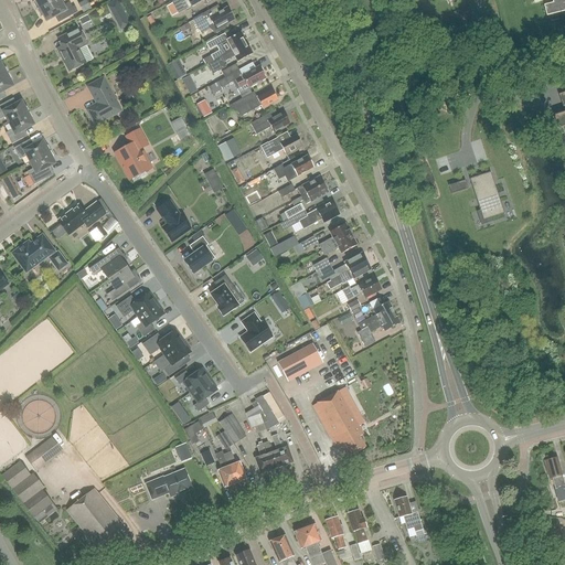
[(36,10),(54,0),(34,0),(35,1),(32,2),(36,10)]
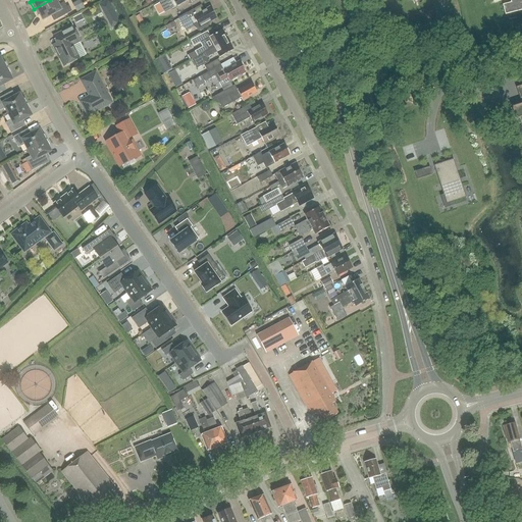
[(55,0),(50,0),(34,9),(38,16),(40,15),(43,20),(53,14),(56,19),(72,11),(69,6),(66,7),(64,2),(59,5),(55,0)]
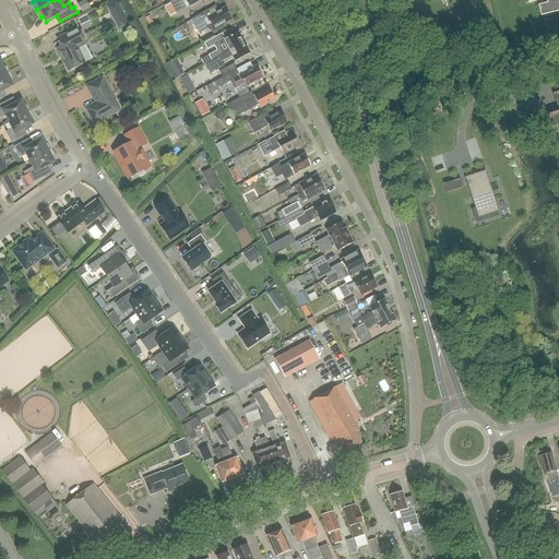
[(85,0),(78,4),(83,13),(91,9),(85,0)]
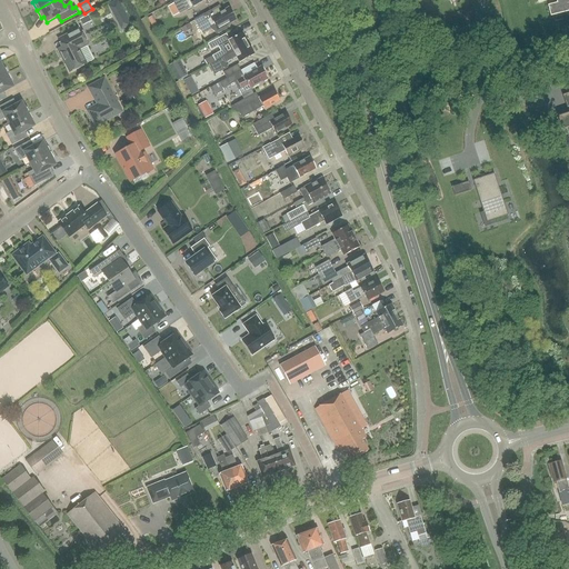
[(118,0),(116,0),(108,5),(111,11),(121,7),(118,0)]
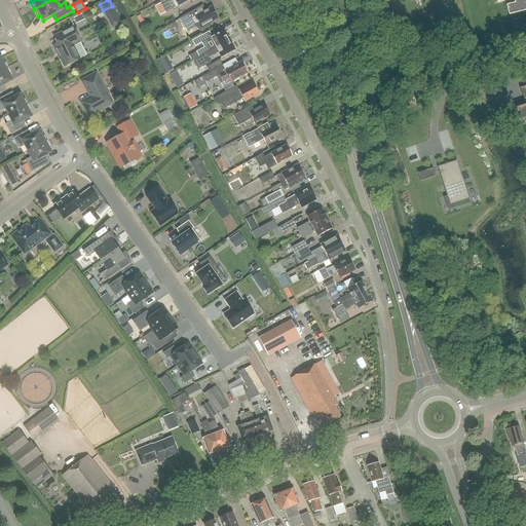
[(163,0),(162,1),(160,2),(166,13),(189,1),(191,5),(200,0),(163,0)]
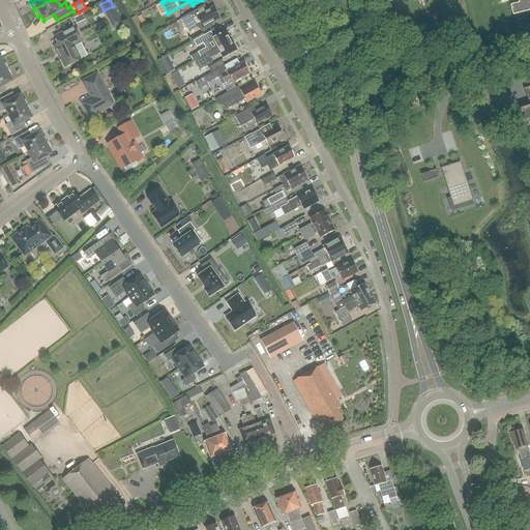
[(529,9),(529,0),(518,0),(519,2),(510,4),(512,15),(529,9)]
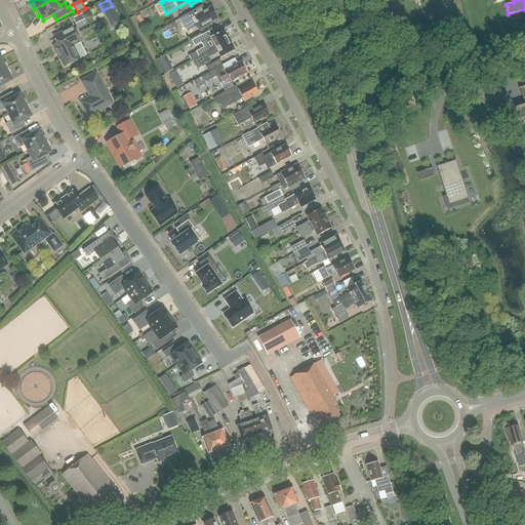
[(196,26),(198,27),(201,31),(209,27),(210,25),(209,23),(217,18),(211,8),(197,15),(195,11),(180,18),(188,32),(196,27),(196,26)]
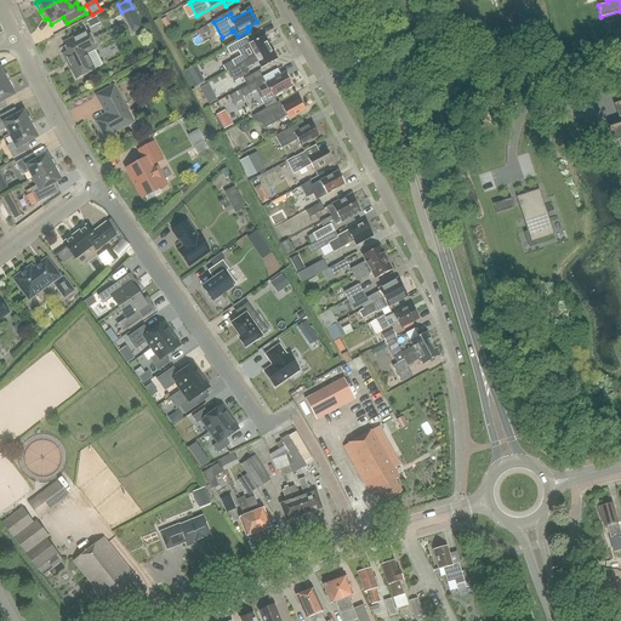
[(96,17),(86,22),(90,28),(100,23),(96,17)]
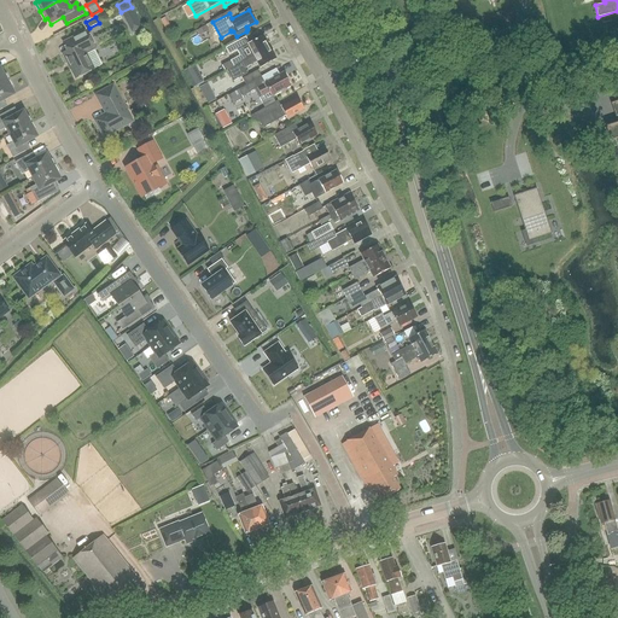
[(139,19),(128,25),(132,33),(143,27),(139,19)]
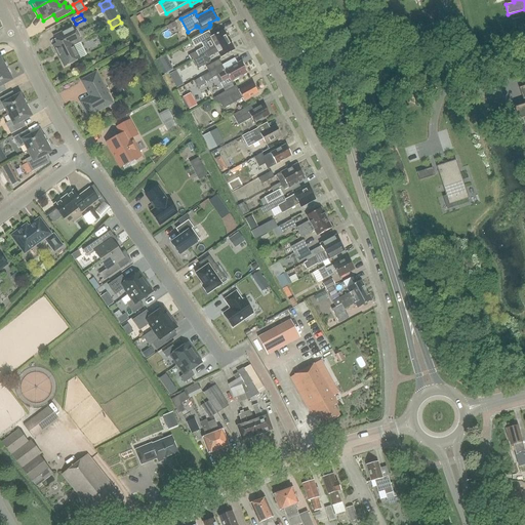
[(175,23),(167,27),(169,31),(174,32),(176,31),(177,27),(175,23)]
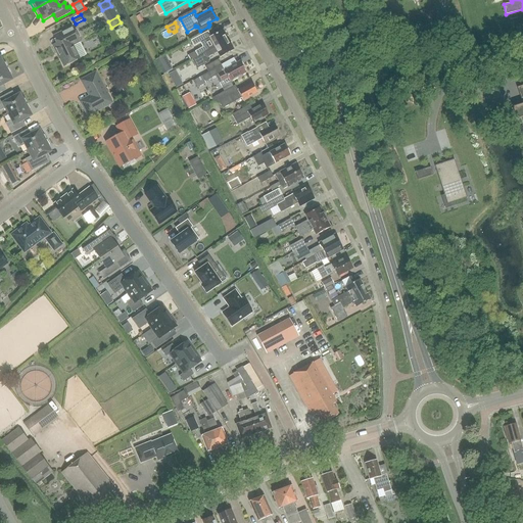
[(61,41),(52,46),(57,53),(64,66),(80,58),(73,45),(81,41),(74,26),(57,34),(61,41)]
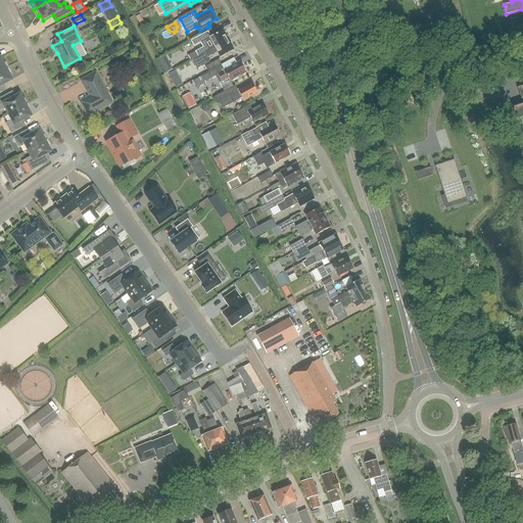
[(199,56),(228,40),(226,37),(228,34),(226,31),(223,31),(206,39),(202,42),(204,46),(203,47),(196,51),(199,56)]
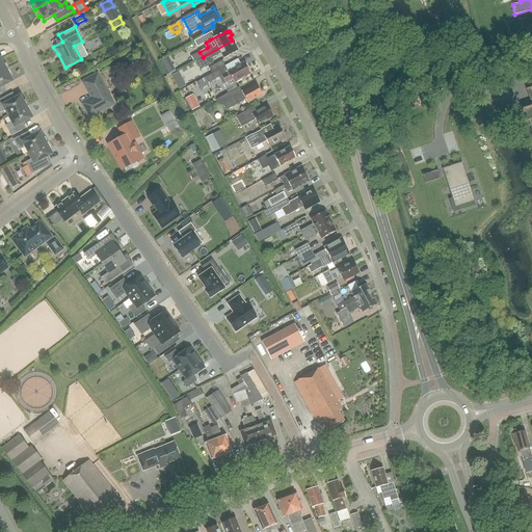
[(206,43),(210,40),(207,34),(194,42),(197,47),(206,43)]
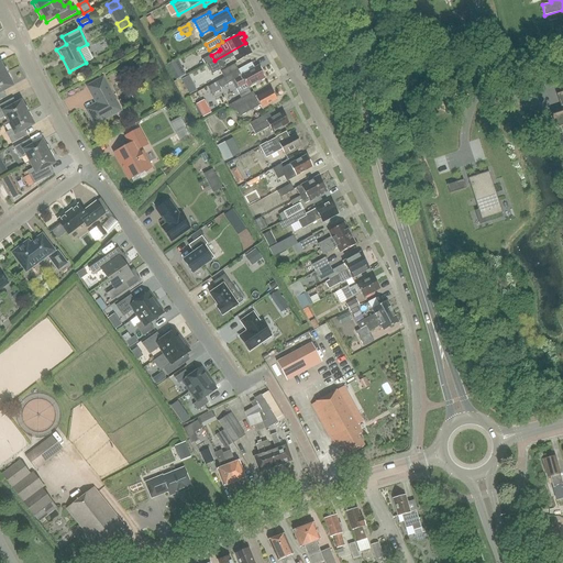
[(238,62),(252,54),(245,43),(214,61),(207,65),(212,74),(225,67),(223,63),(234,57),(238,62)]
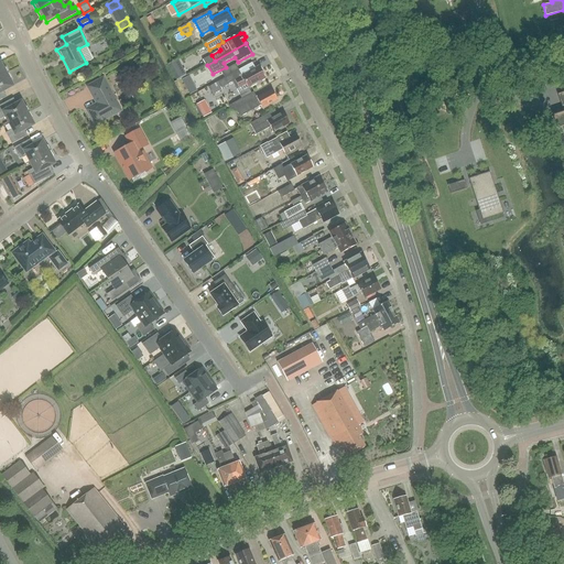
[(235,65),(221,72),(225,78),(238,71),(235,65)]
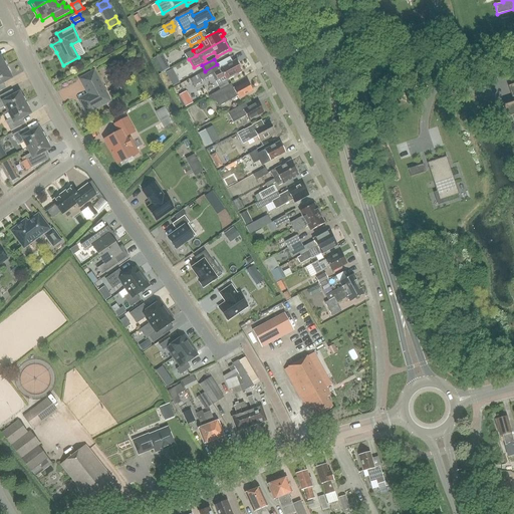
[(205,71),(199,75),(202,80),(212,75),(216,82),(225,77),(226,80),(242,71),(236,60),(220,69),(217,64),(205,71)]
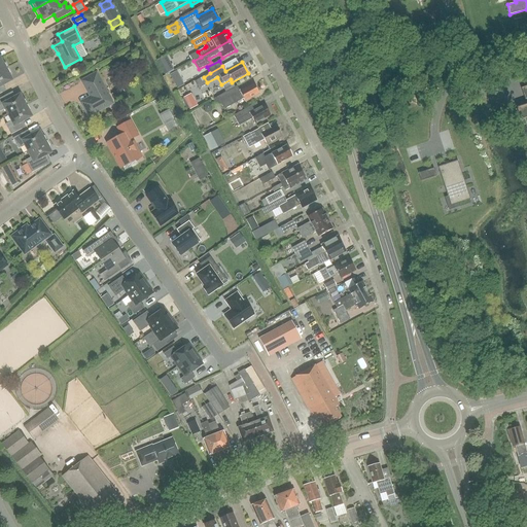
[(171,65),(161,70),(164,75),(174,70),(171,65)]
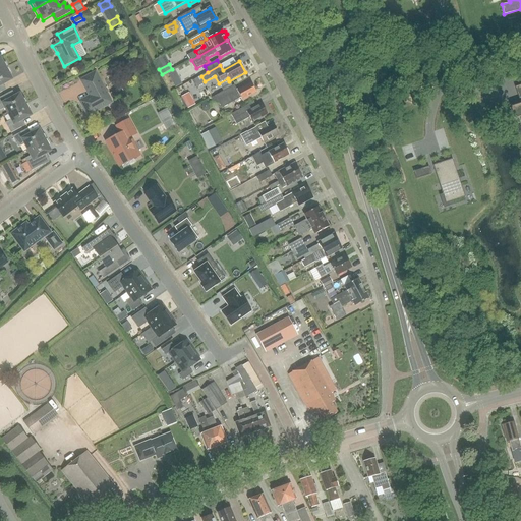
[(8,68),(0,71),(0,93),(2,92),(0,87),(0,85),(12,79),(9,75),(10,72),(8,68)]
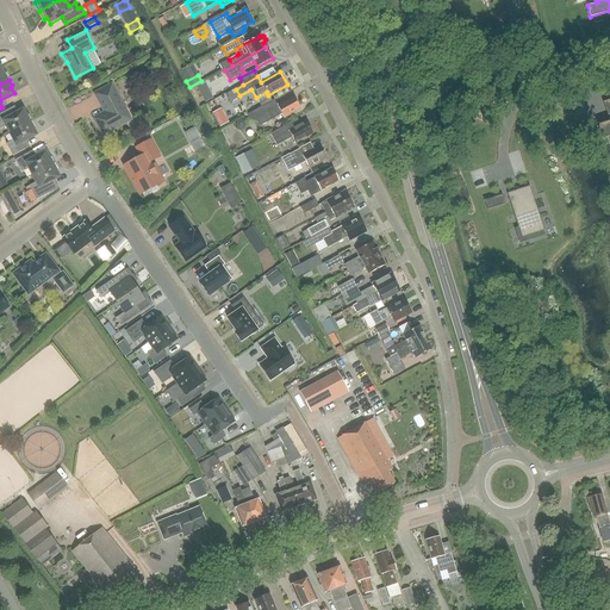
[(213,98),(205,82),(197,86),(205,103),(213,98)]
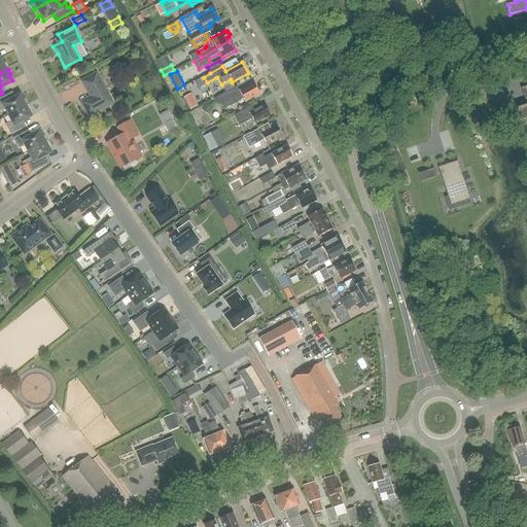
[(89,115),(107,106),(112,103),(96,74),(82,81),(92,97),(81,103),(89,115)]
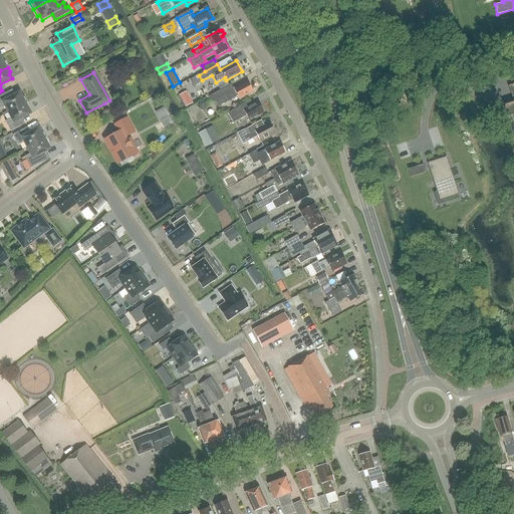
[(218,84),(218,85),(221,90),(229,85),(226,80),(218,84)]
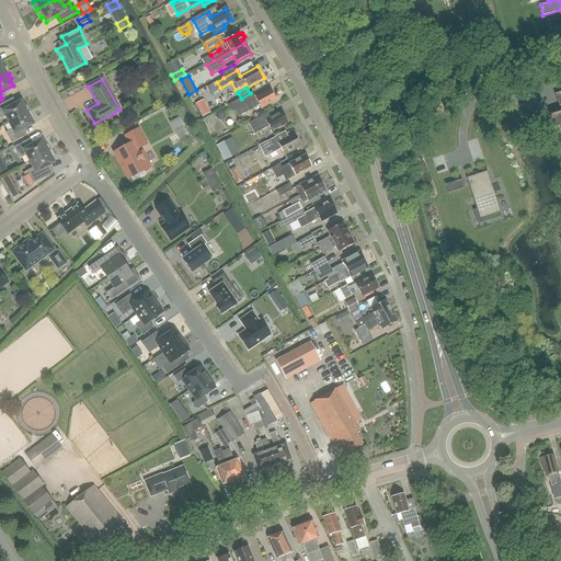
[(255,98),(252,92),(250,93),(241,99),(231,104),(239,117),(260,105),(261,109),(276,100),(271,89),(255,98)]
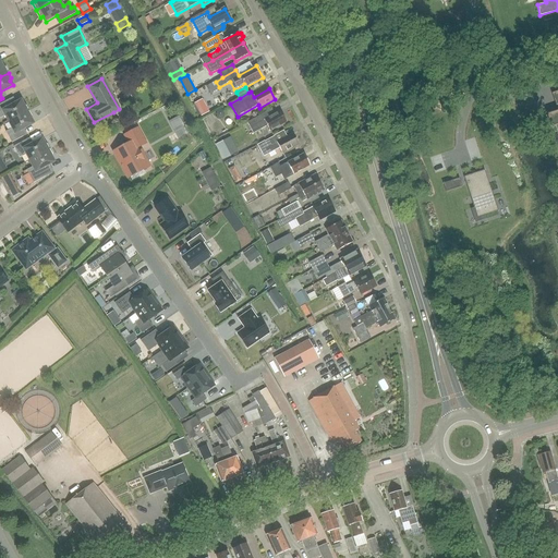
[(16,102),(13,97),(0,104),(0,118),(5,116),(9,122),(29,111),(26,106),(23,105),(21,100),(16,102)]
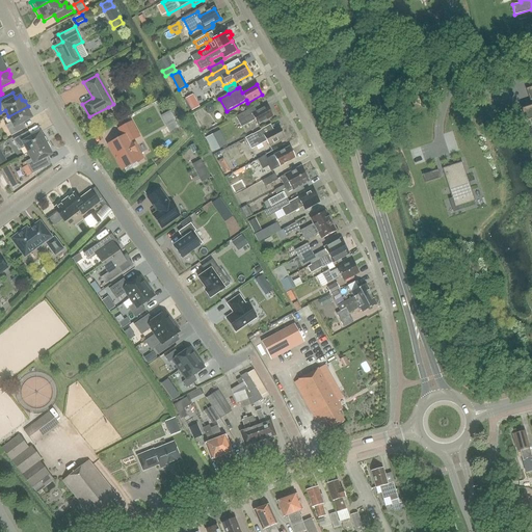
[(191,111),(200,107),(193,95),(185,99),(191,111)]
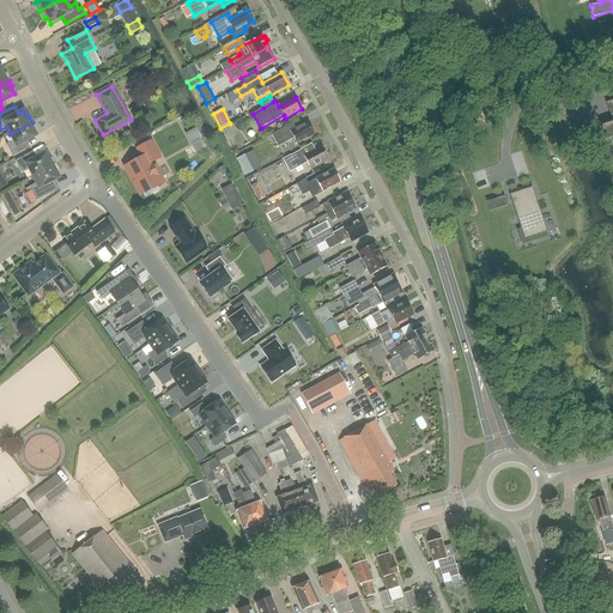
[(612,121),(606,123),(600,126),(606,140),(612,138),(612,143),(612,121)]
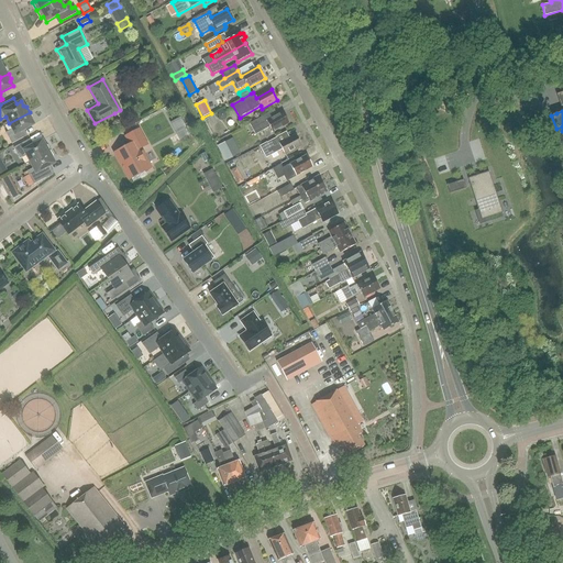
[(30,112),(9,123),(12,129),(6,133),(12,144),(23,138),(20,132),(34,124),(31,120),(32,117),(30,112)]
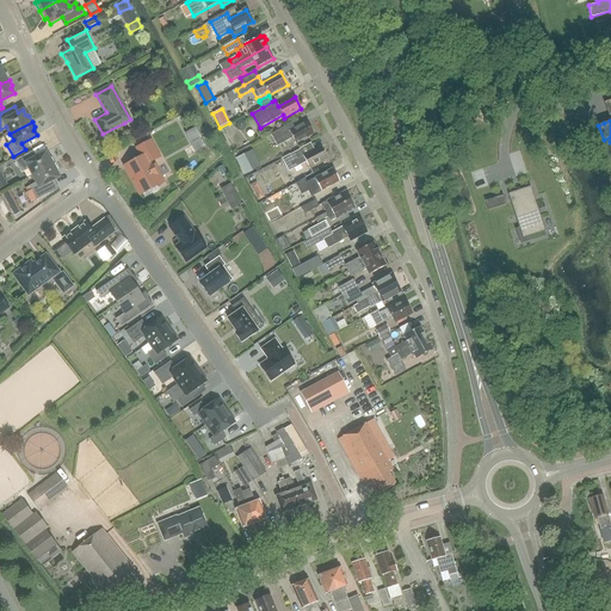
[(271,135),(277,147),(294,137),(296,143),(313,134),(307,123),(292,131),(289,125),(271,135)]
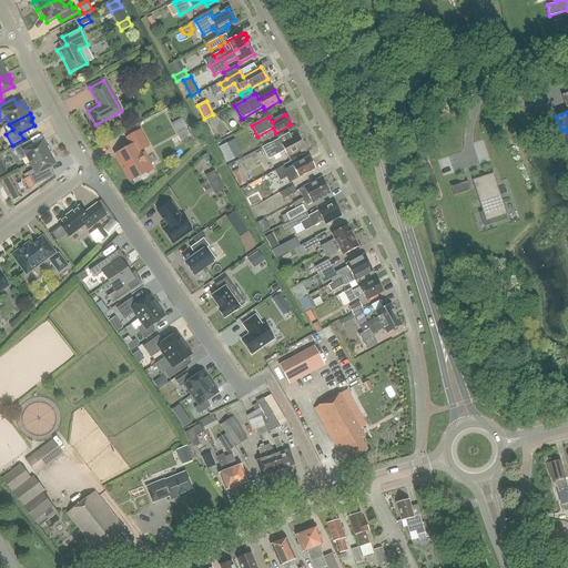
[(183,123),(174,128),(182,142),(191,138),(183,123)]
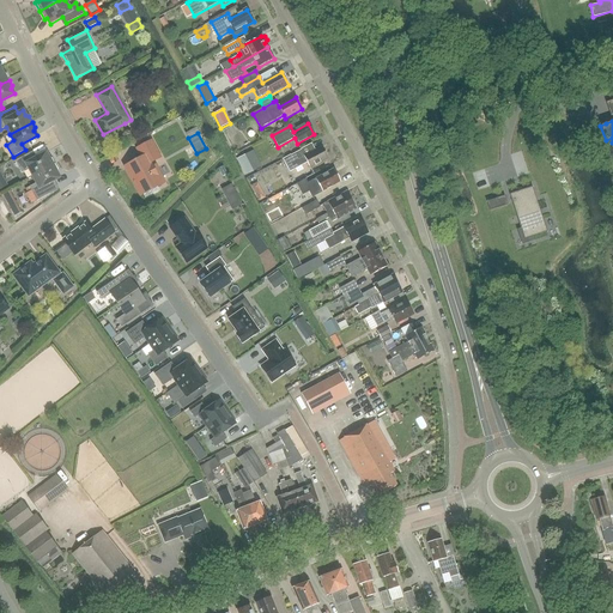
[(126,167),(139,190),(152,183),(156,184),(163,181),(156,167),(152,168),(150,163),(161,158),(151,141),(138,149),(143,158),(126,167)]
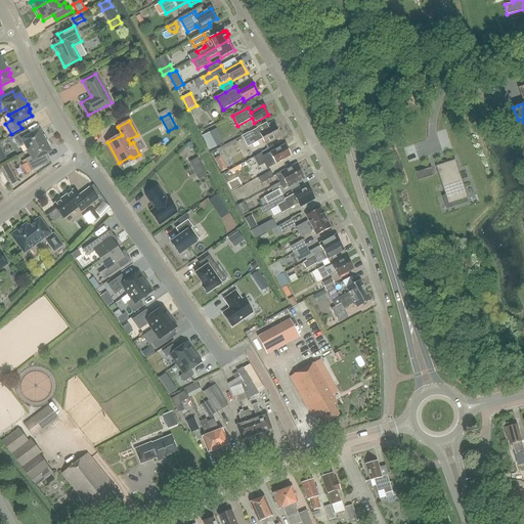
[(258,128),(243,136),(248,147),(263,138),(266,143),(279,136),(274,126),(261,134),(258,128)]
